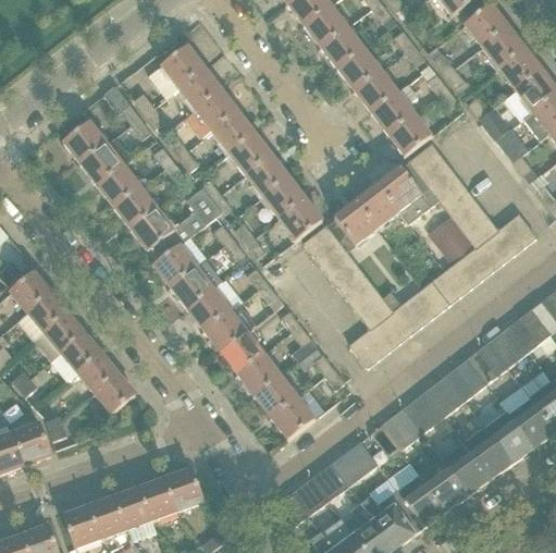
[(293,0),(288,4),(305,26),(332,5),(328,0),(293,0)]
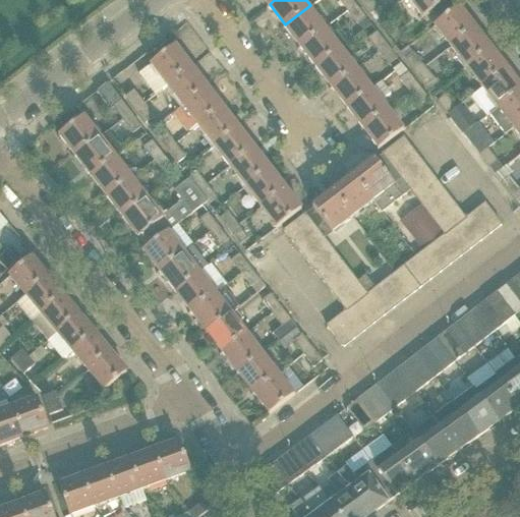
[(341,0),(348,8),(356,2),(354,0),(341,0)]
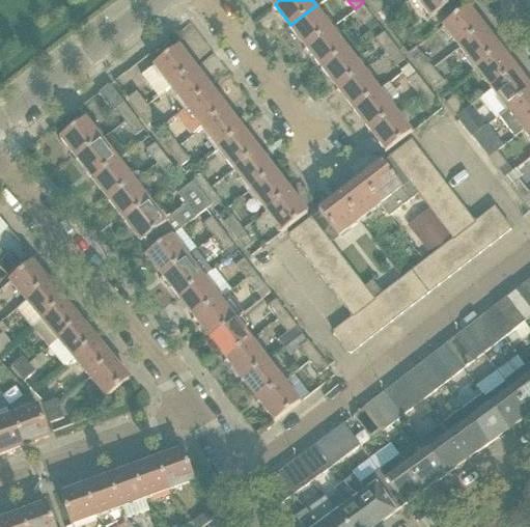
[(369,0),(378,11),(386,4),(383,0),(369,0)]
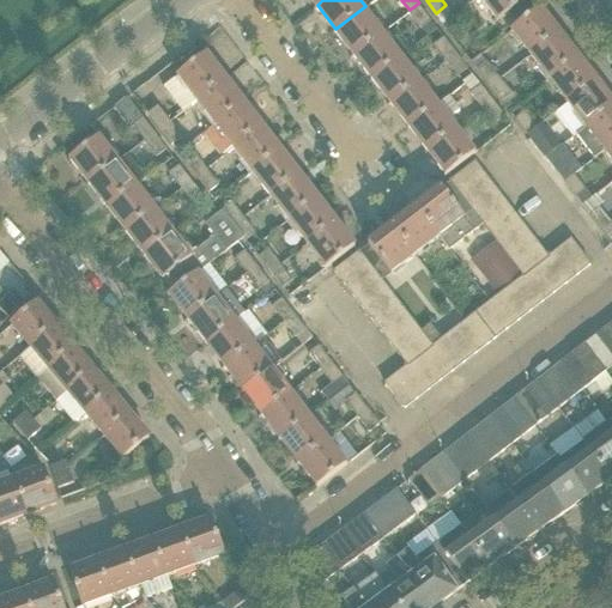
[(510,8),(520,22),(533,11),(525,0),(485,0),(498,18),(510,8)]
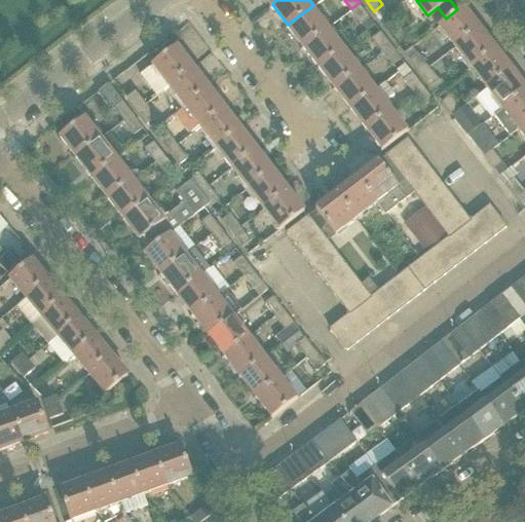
[(360,2),(351,8),(361,21),(369,14),(360,2)]
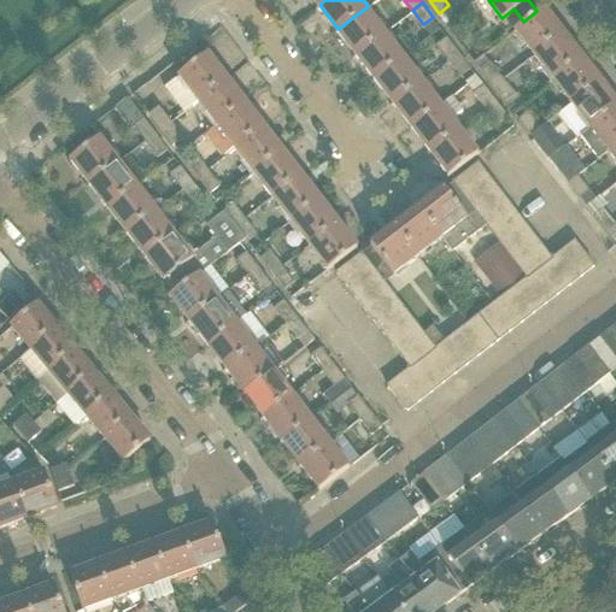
[(516,28),(534,52),(564,29),(545,5),(537,11),(523,22),(516,28)]
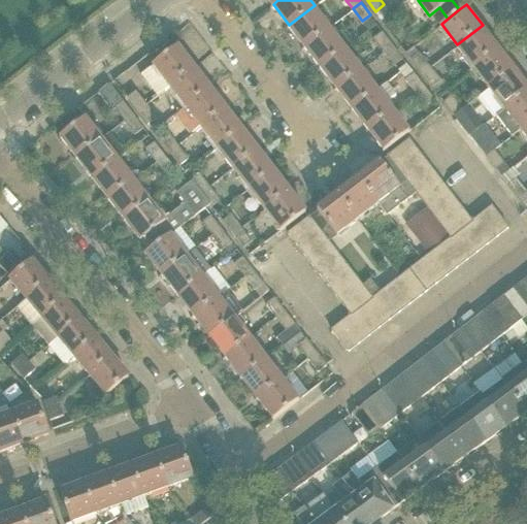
[(289,25),(304,45),(330,26),(315,5),(289,25)]
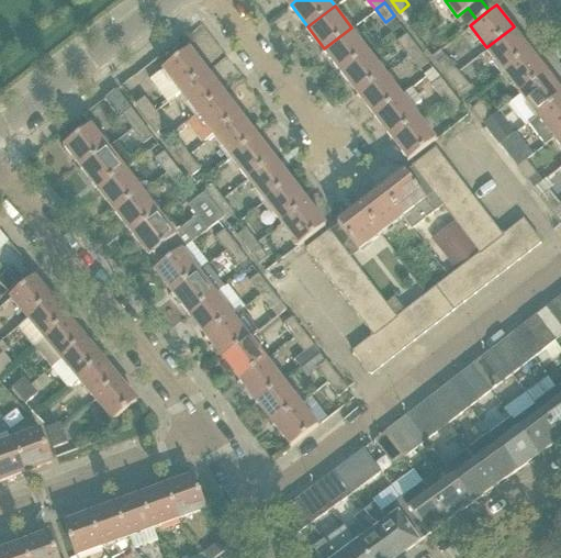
[(486,47),(504,69),(530,48),(514,26),(486,47)]
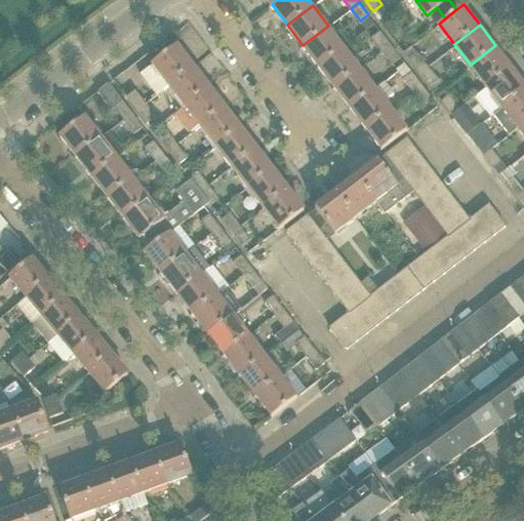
[(303,45),(319,65),(344,46),(328,26),(303,45)]
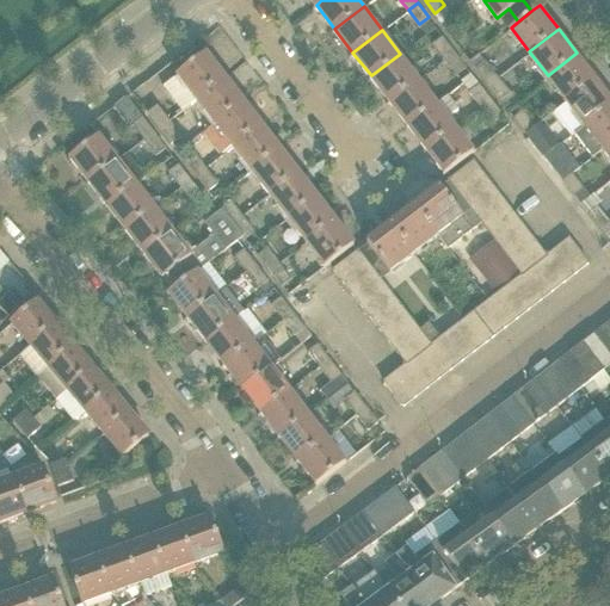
[(443,35),(433,42),(445,57),(454,50),(443,35)]
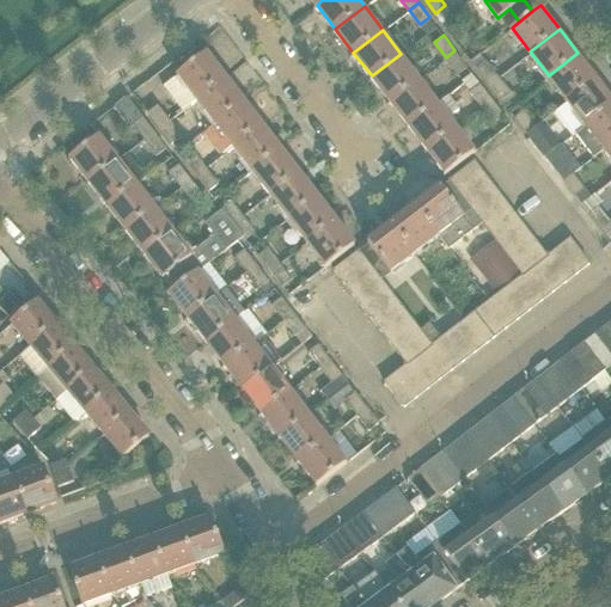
[(454,50),(446,57),(457,72),(466,65),(454,50)]
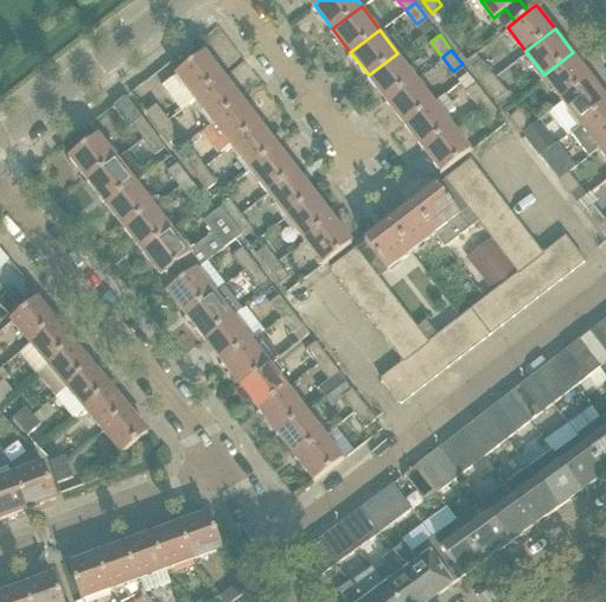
[(176,72),(195,97),(223,75),(204,51),(176,72)]
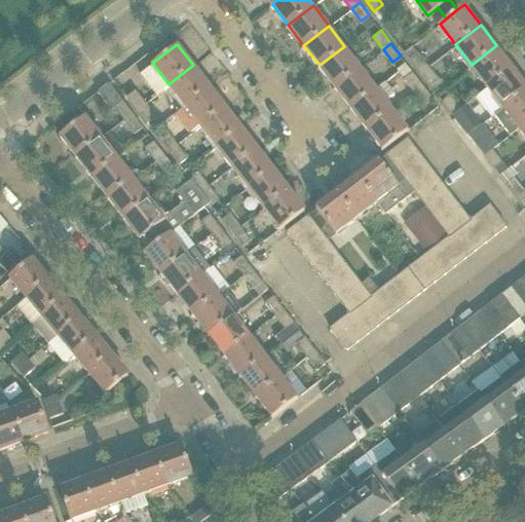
[(472,65),(487,85),(513,66),(496,45),(472,65)]
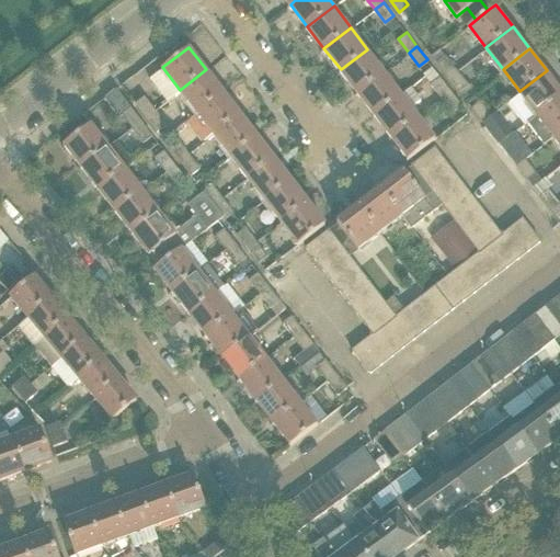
[(341,69),(357,91),(385,71),(367,49),(341,69)]
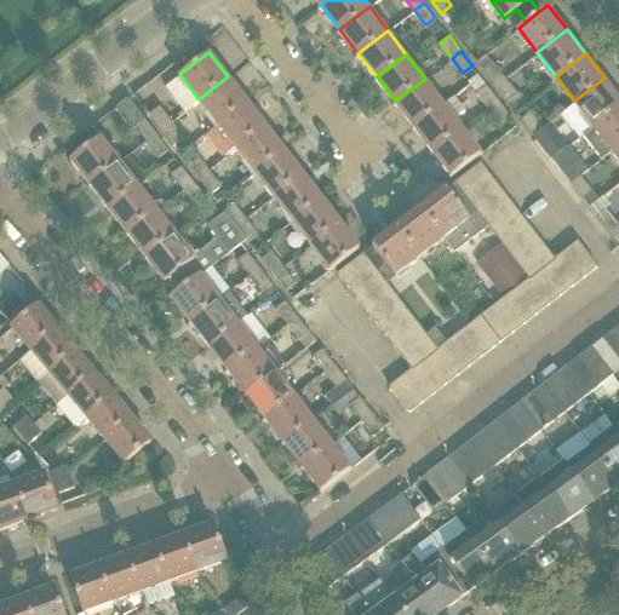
[(494,61),(483,68),(496,84),(506,76),(494,61)]
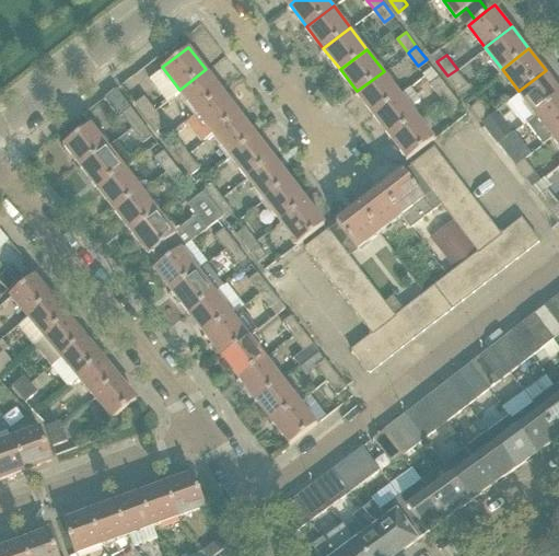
[(179,90),(196,112),(222,91),(206,69),(179,90)]
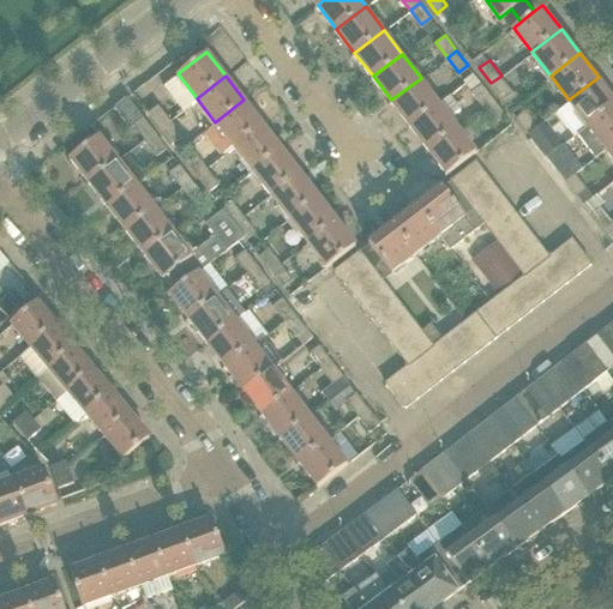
[(502,76),(491,83),(503,98),(514,91),(502,76)]
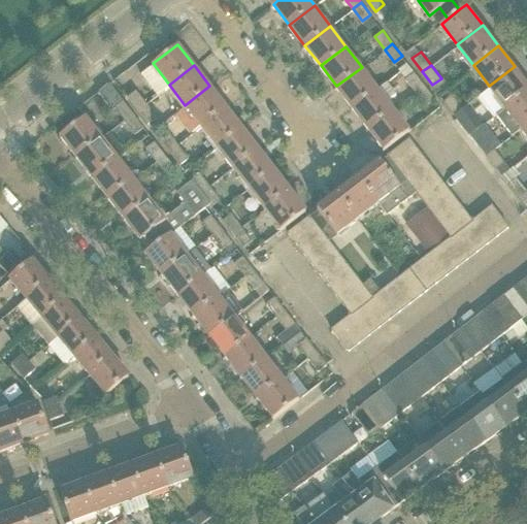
[(489,86),(505,106),(526,89),(526,83),(515,66),(489,86)]
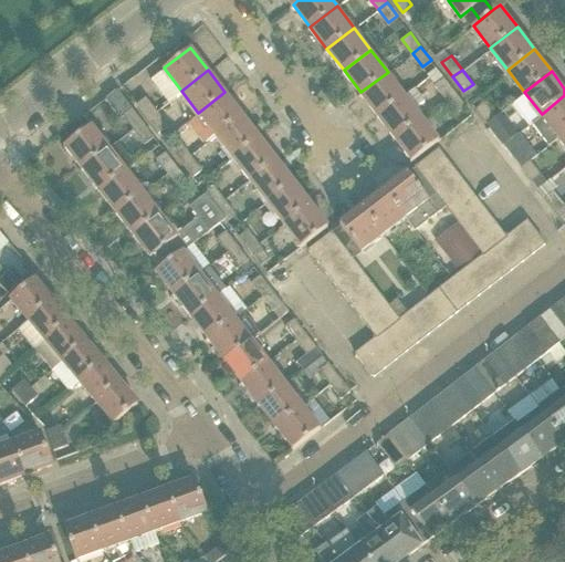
[(361,92),(377,114),(405,93),(388,72),(361,92)]
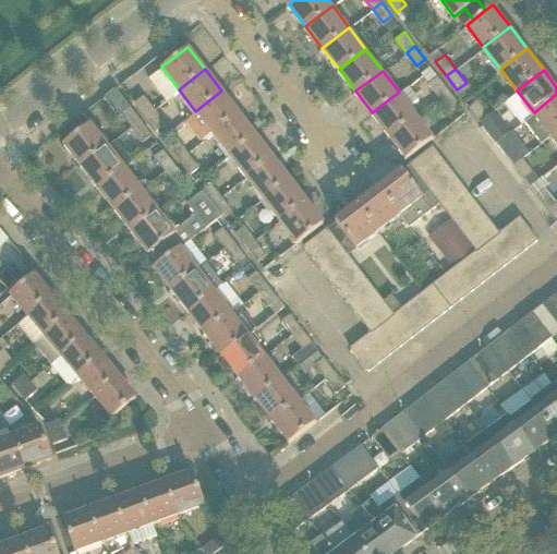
[(430,82),(440,95),(448,88),(438,75),(430,82)]
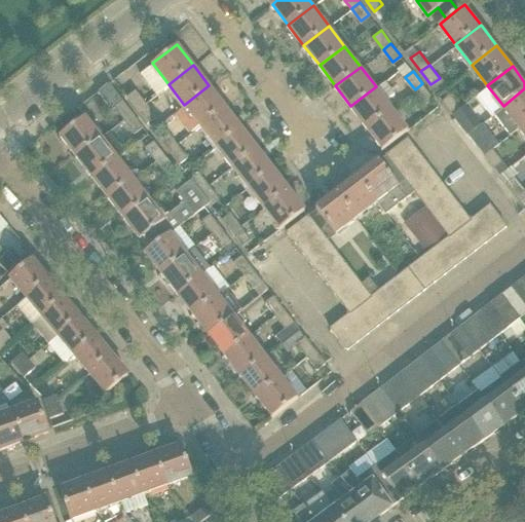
[(376,86),(350,106),(367,126),(391,107),(386,100),(396,92),(385,79),(376,86)]
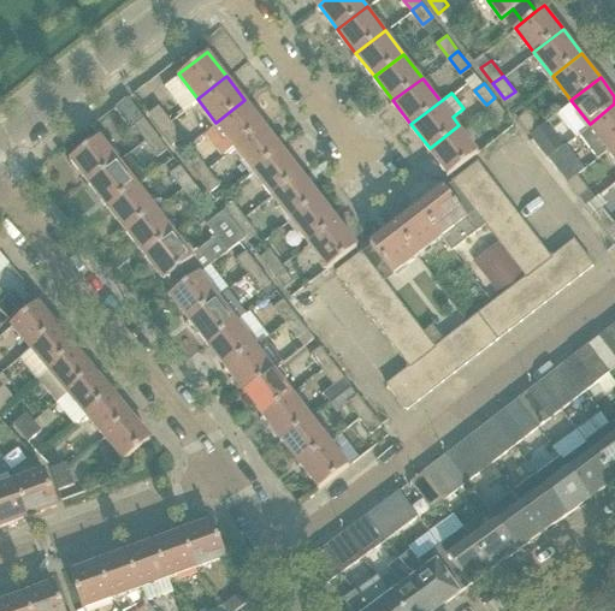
[(134,123),(147,138),(157,131),(129,95),(116,106),(130,125),(134,123)]
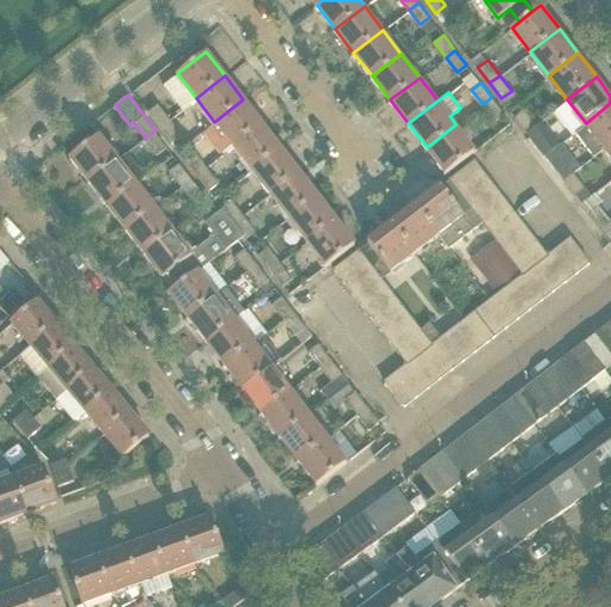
[(492,97),(483,104),(494,120),(503,112),(492,97)]
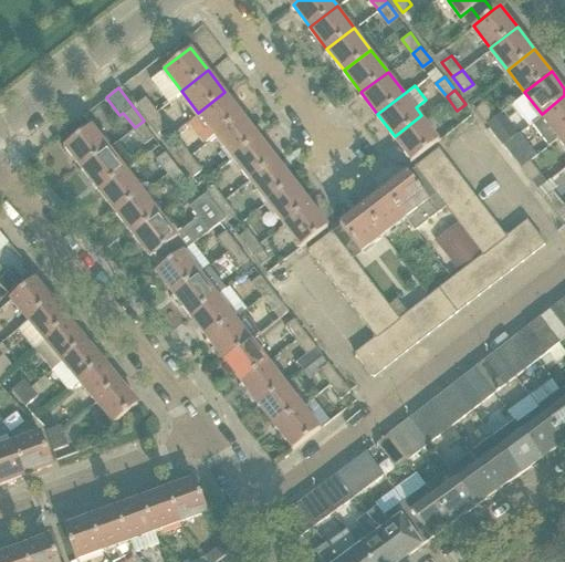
[(198,113),(216,134),(242,114),(225,92),(198,113)]
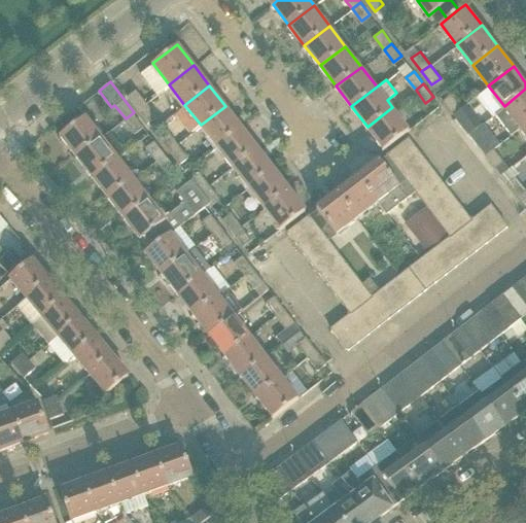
[(128,95),(138,108),(146,101),(136,88),(128,95)]
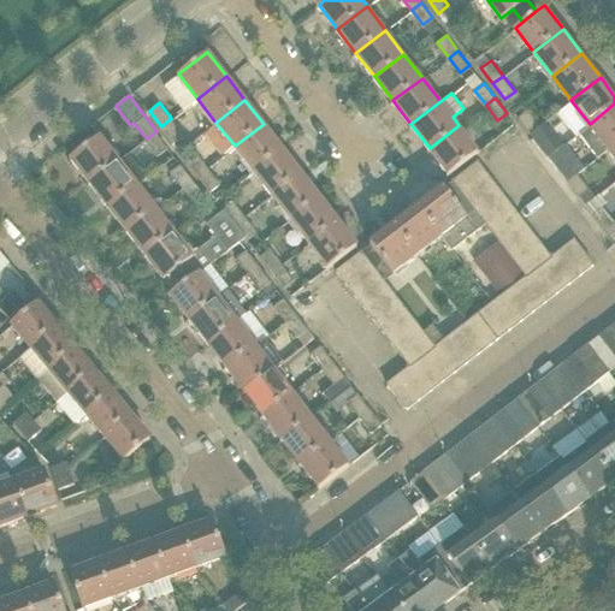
[(614,104),(590,124),(579,131),(598,155),(608,148),(614,142),(614,104)]
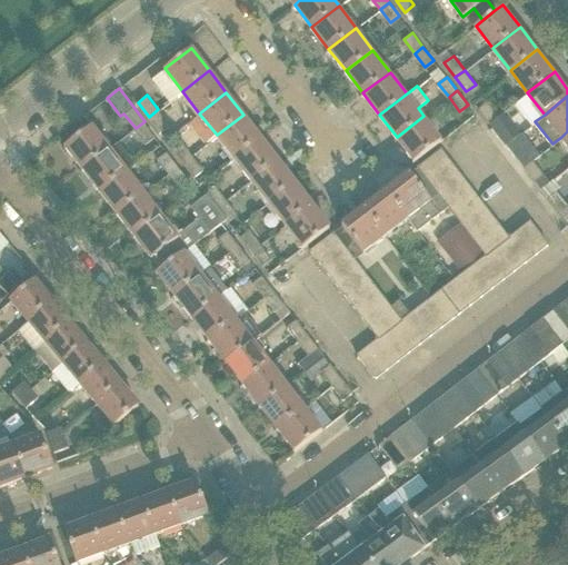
[(478,107),(489,121),(498,115),(487,100),(478,107)]
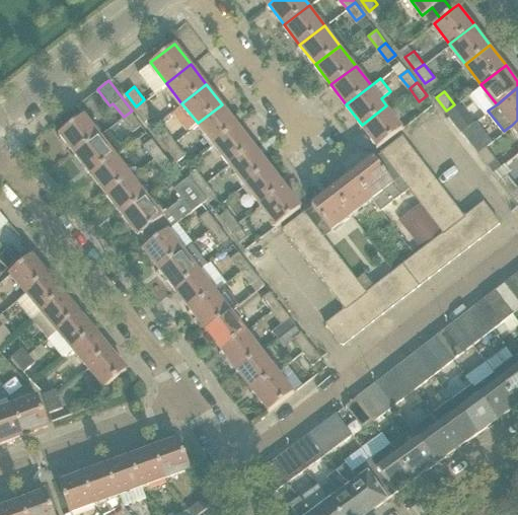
[(144,99),(136,106),(146,119),(154,113),(144,99)]
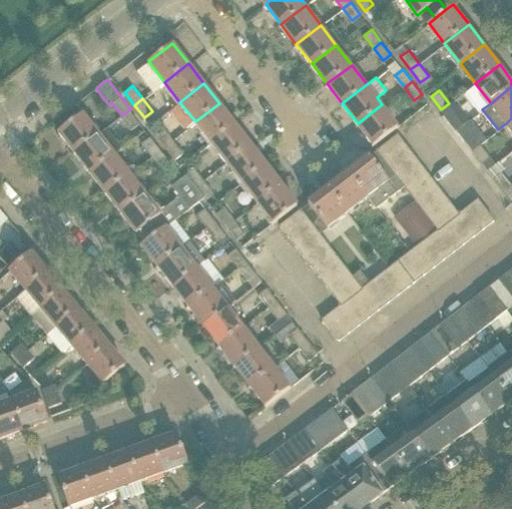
[(449,103),(441,109),(457,129),(469,121),(453,100),(449,103)]
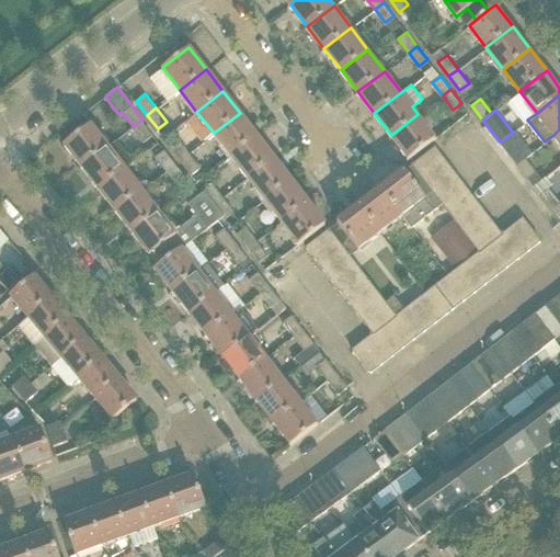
[(214,133),(230,155),(256,135),(240,113),(214,133)]
